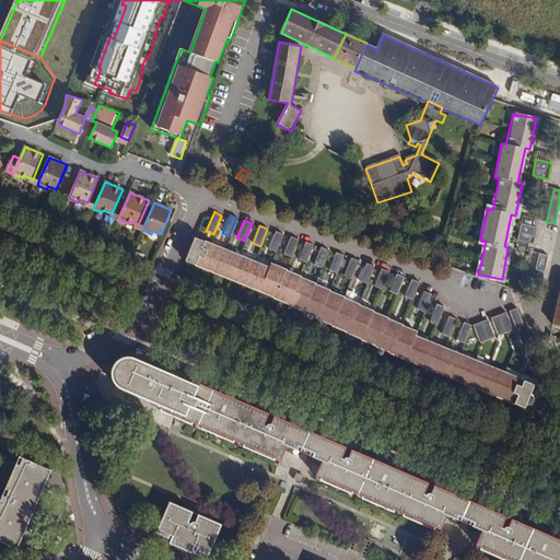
[(537,229),(522,225),(518,241),(534,244),(537,229)]
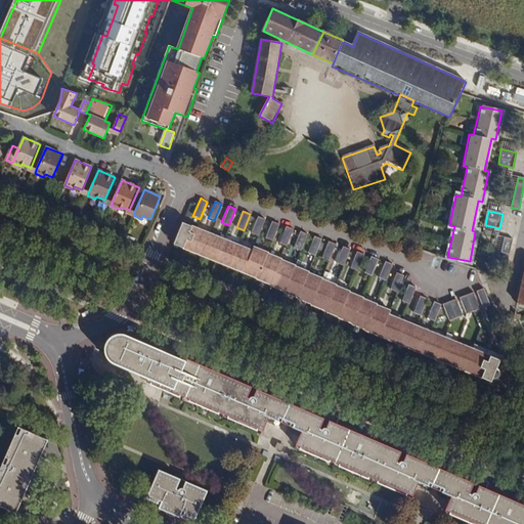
[(264,220),(258,217),(252,233),(258,235),(264,220)]
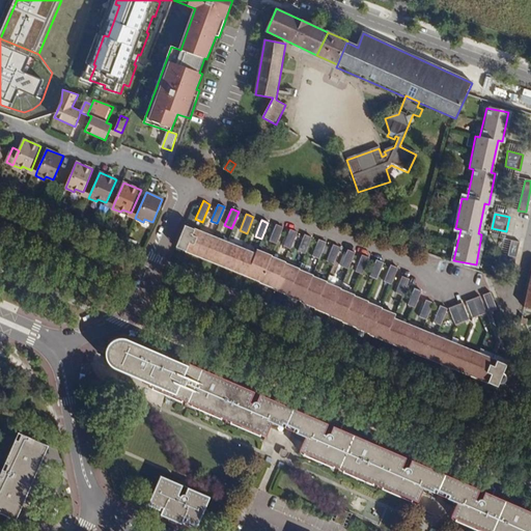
[(189,252),(198,229),(185,224),(175,247),(189,252)]
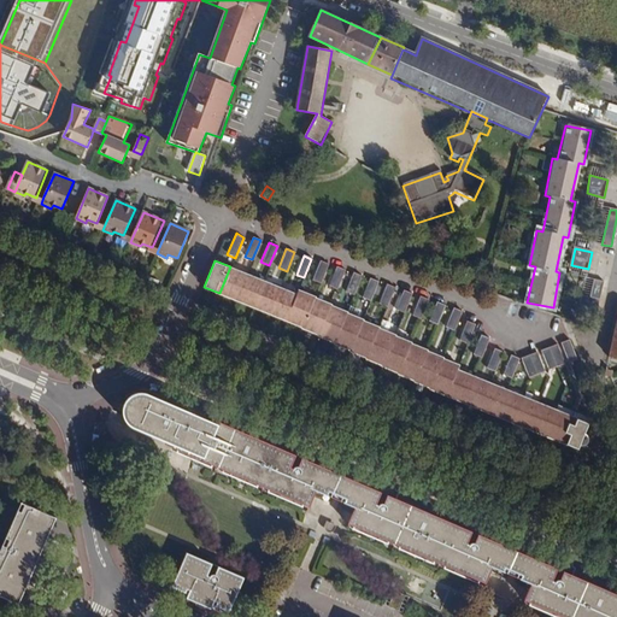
[(329,264),(321,260),(313,280),(321,283),(329,264)]
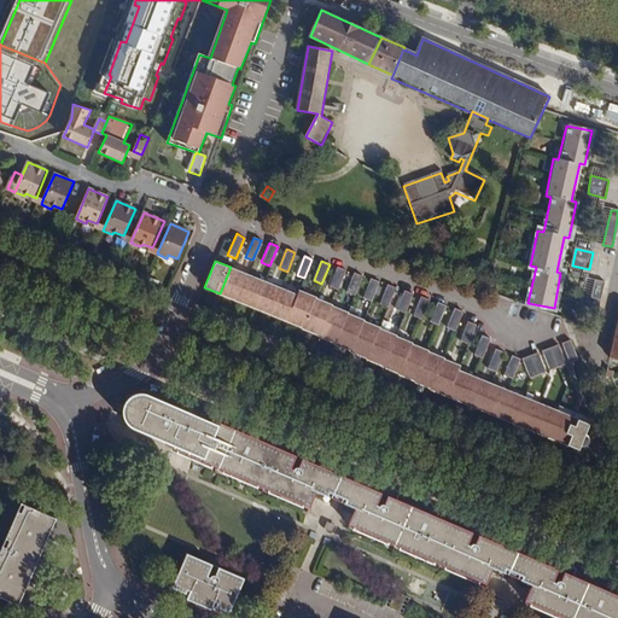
[(248,274),(231,267),(220,293),(237,301),(248,274)]
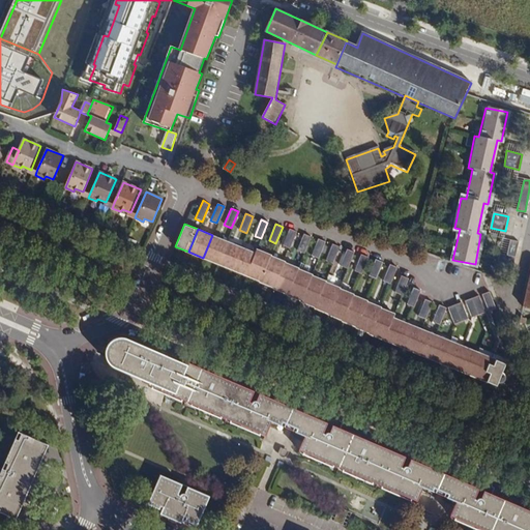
[(297,232),(290,230),(284,246),(290,248),(297,232)]
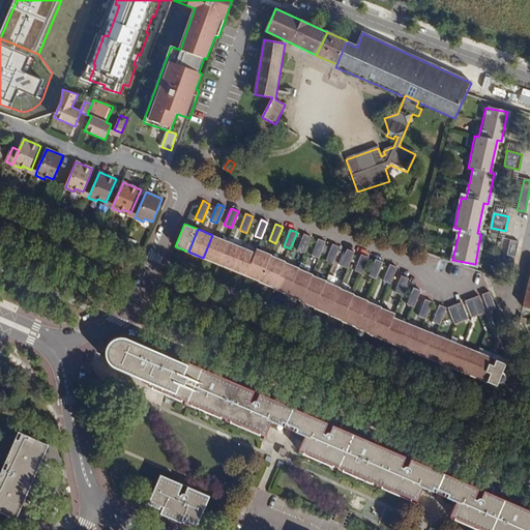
[(212,235),(203,258),(216,264),(226,241),(212,235)]
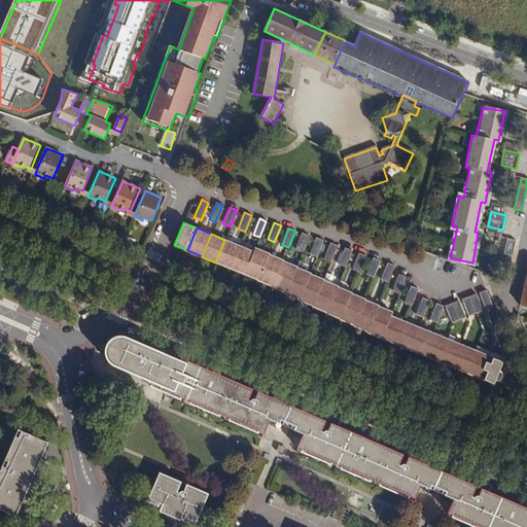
[(309,236),(303,234),(295,250),(303,252),(309,236)]
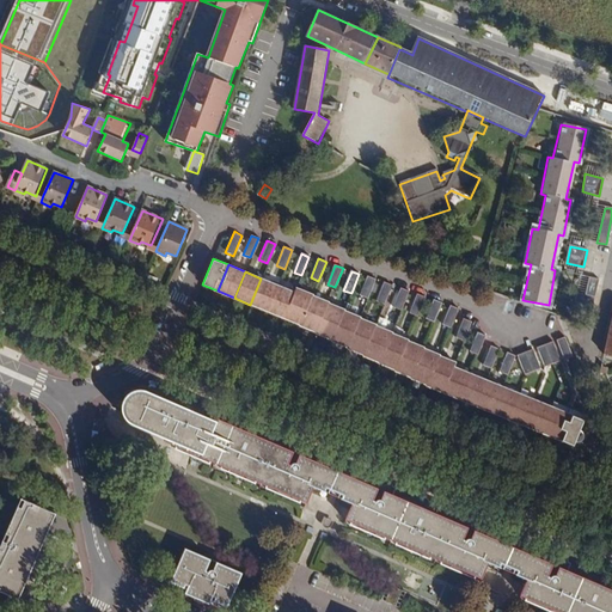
[(375,280),(368,277),(361,297),(368,300),(375,280)]
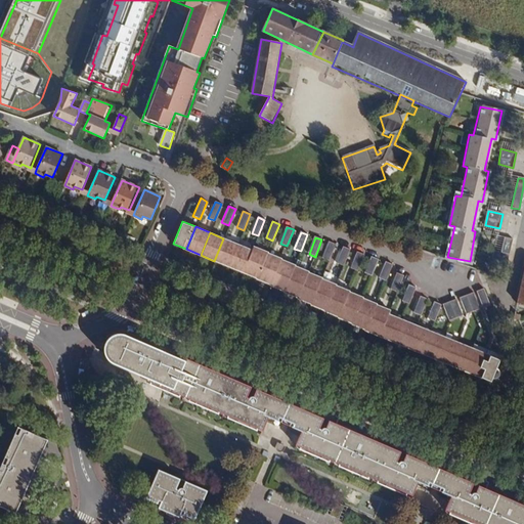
[(513,239),(505,237),(501,252),(494,251),(493,259),(508,262),(513,239)]
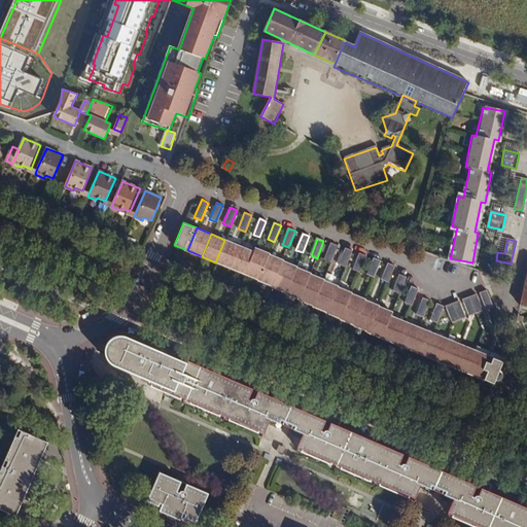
[(224,240),(215,262),(230,269),(239,246),(224,240)]
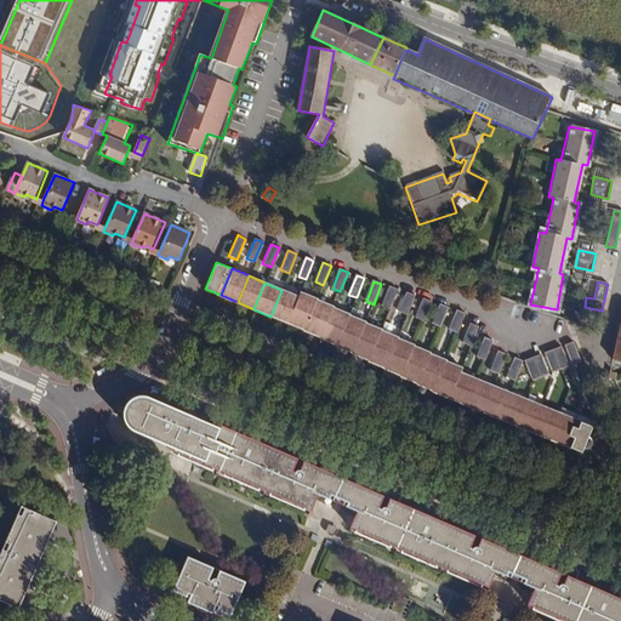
[(398,290),(389,288),(382,307),(389,309),(398,290)]
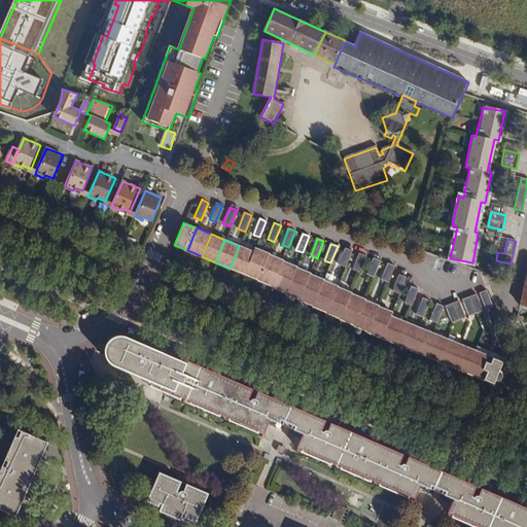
[(239,246),(230,269),(242,274),(244,275),(253,252),(239,246)]
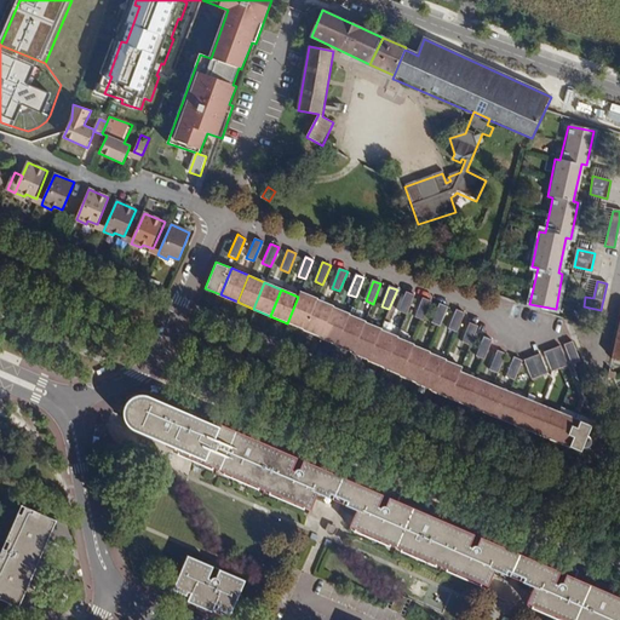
[(414,296),(406,292),(399,311),(407,315),(414,296)]
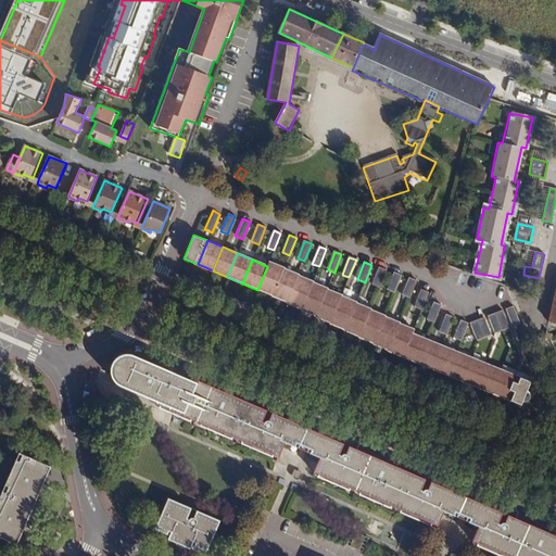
[(273,297),(283,269),(268,263),(267,266),(257,290),(273,297)]
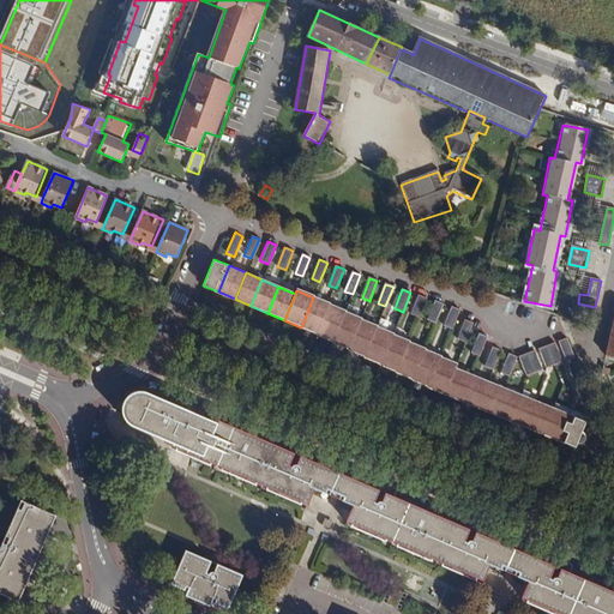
[(427,300),(419,296),(411,314),(420,318),(427,300)]
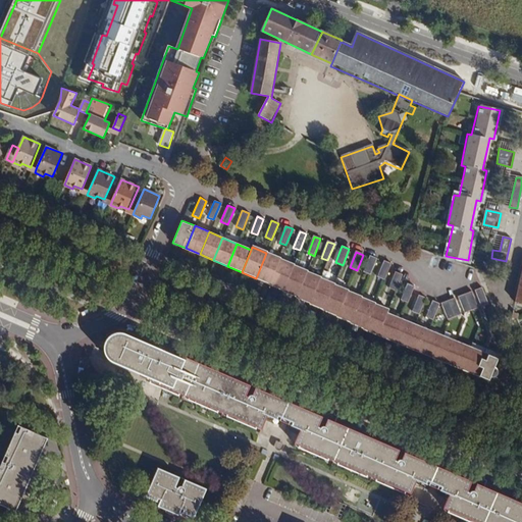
[(270,283),(280,260),(267,253),(266,253),(256,278),(270,283)]
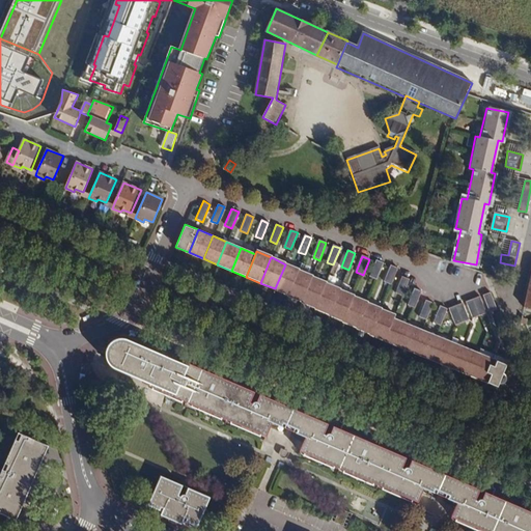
[(385,263),(378,260),(371,277),(378,280),(385,263)]
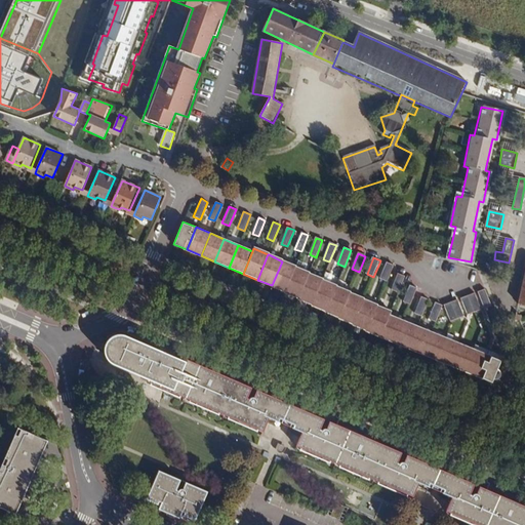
[(285,291),(295,268),(282,261),(272,285),(271,286),(285,291)]
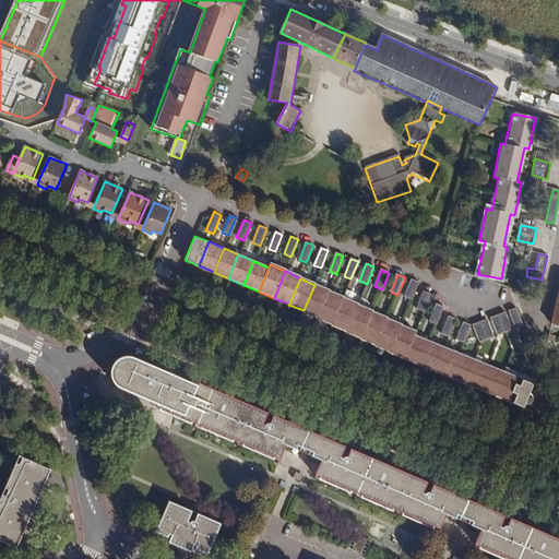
[(419,283),(413,281),(405,297),(413,300),(419,283)]
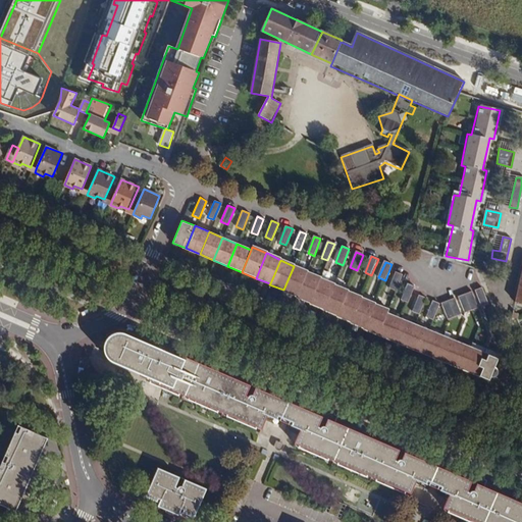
[(307,272),(294,266),(283,290),(282,291),(297,297),(307,272)]
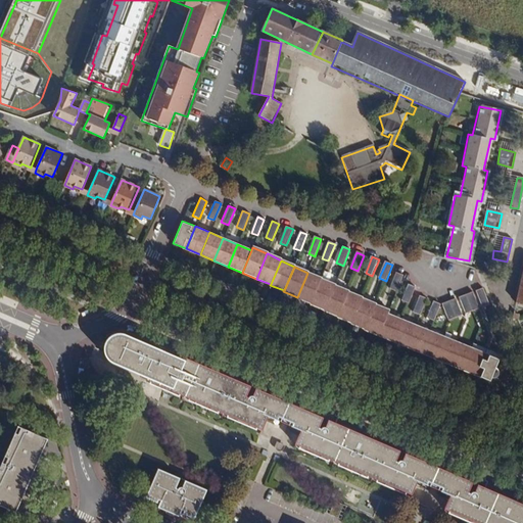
[(311,303),(321,279),(307,273),(297,297),(311,303)]
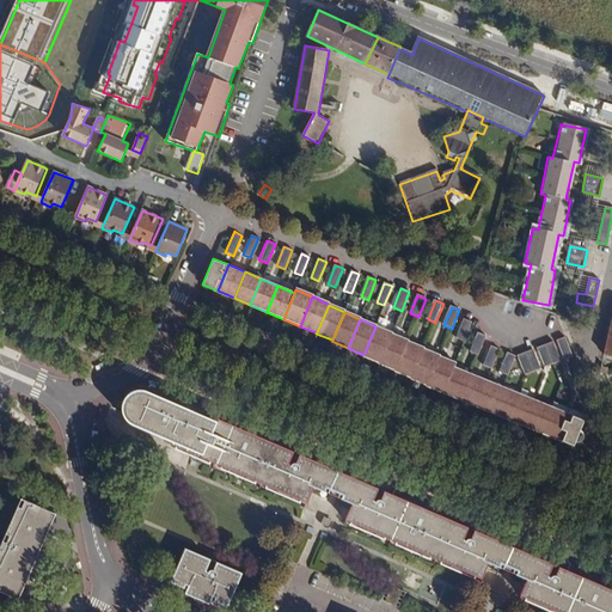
[(472,323),(464,319),(457,338),(465,342),(472,323)]
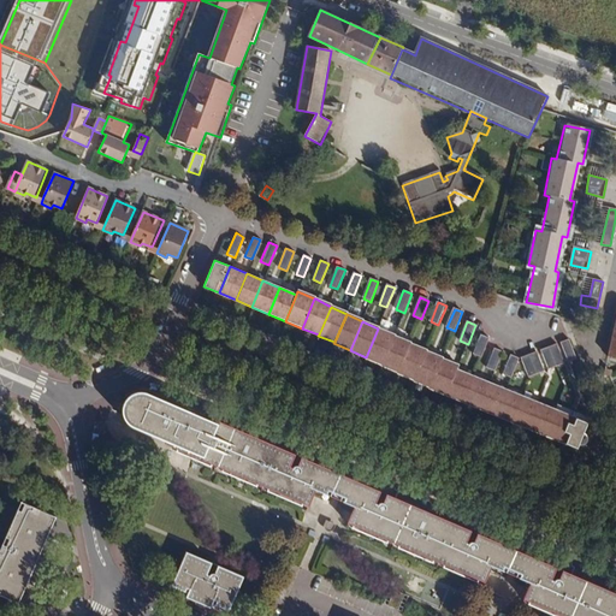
[(378,329),(366,357),(378,362),(383,365),(395,336),(378,329)]
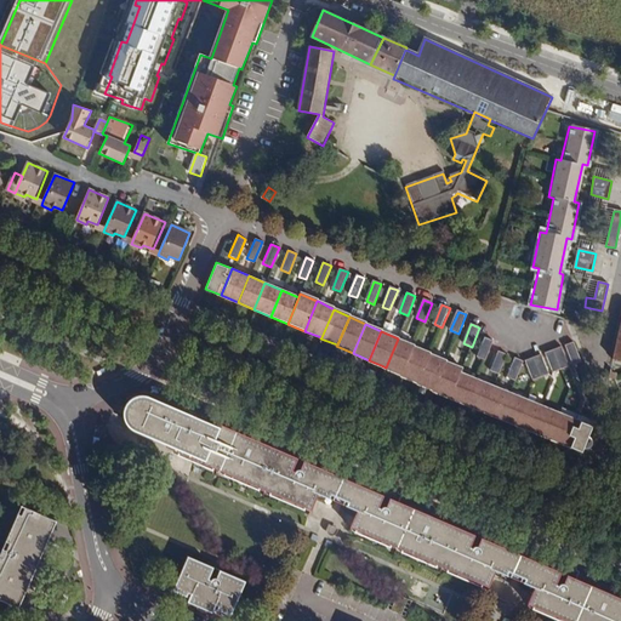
[(386,368),(403,375),(415,346),(398,339),(386,368)]
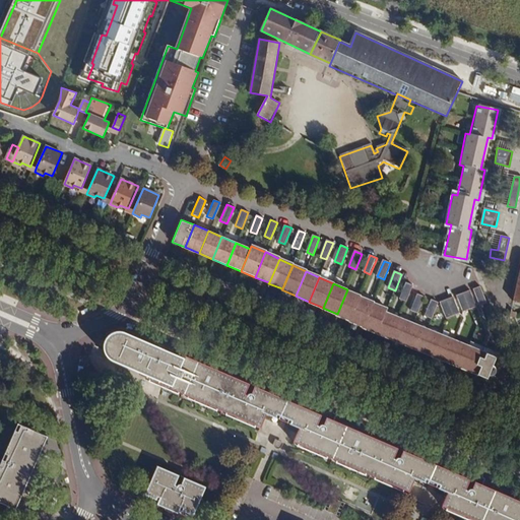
[(412,285),(406,283),(399,300),(406,303),(412,285)]
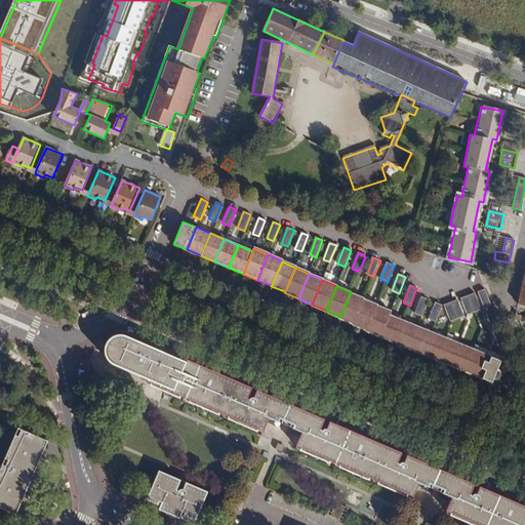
[(492,305),(485,288),(478,290),(485,308),(492,305)]
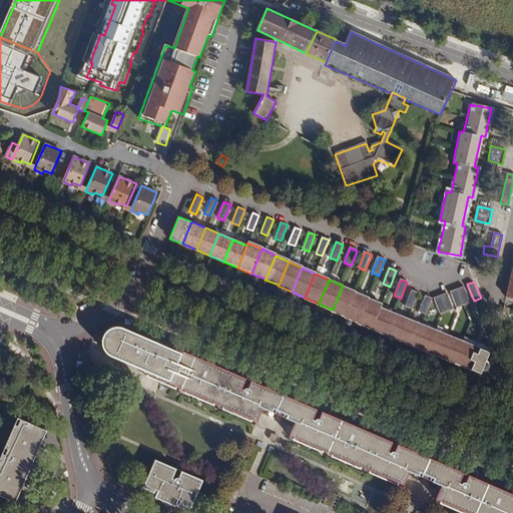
[(458,288),(464,305),(471,302),(464,285),(458,288)]
